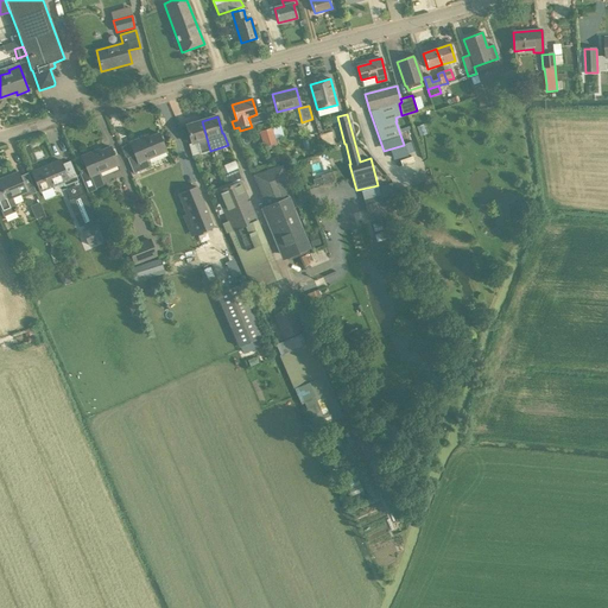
[(210,151),(202,121),(195,122),(194,120),(188,121),(189,125),(187,125),(191,144),(197,141),(201,153),(210,151)]
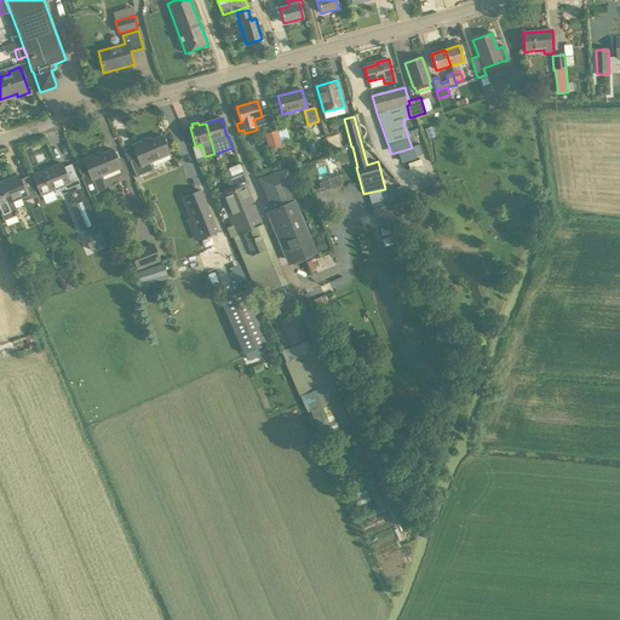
[(270,150),(282,147),(277,131),(265,135),(270,150)]
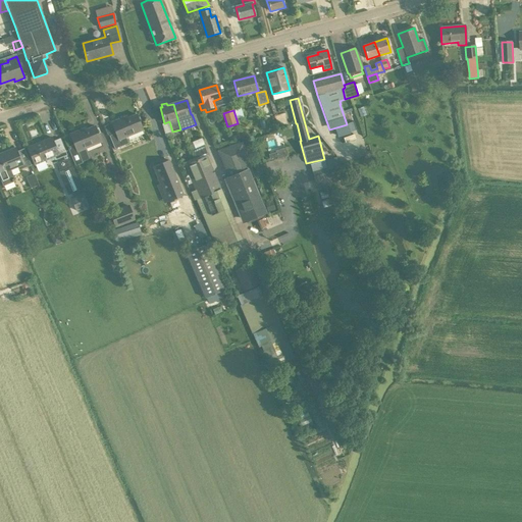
[(128,144),(125,137),(143,131),(137,114),(127,118),(126,116),(112,122),(116,133),(109,136),(114,149),(128,144)]
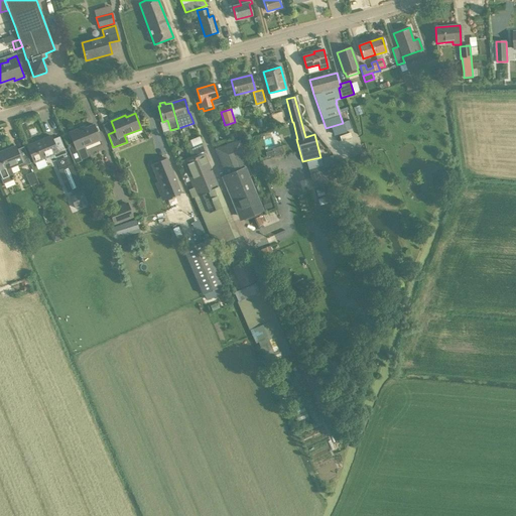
[(348,121),(343,123),(345,131),(351,130),(348,121)]
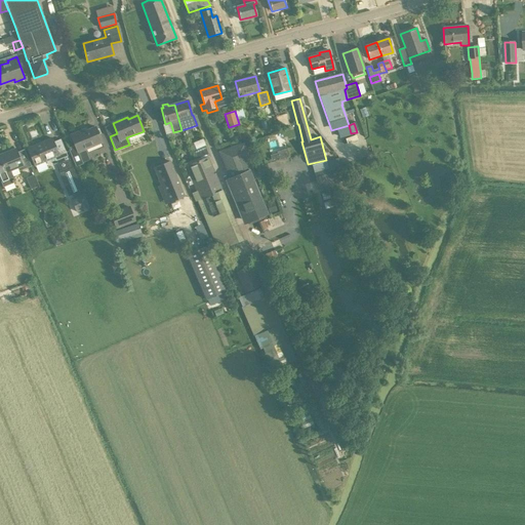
[(78,152),(102,143),(95,127),(86,130),(85,129),(71,135),(75,146),(68,148),(76,167),(83,164),(78,152)]
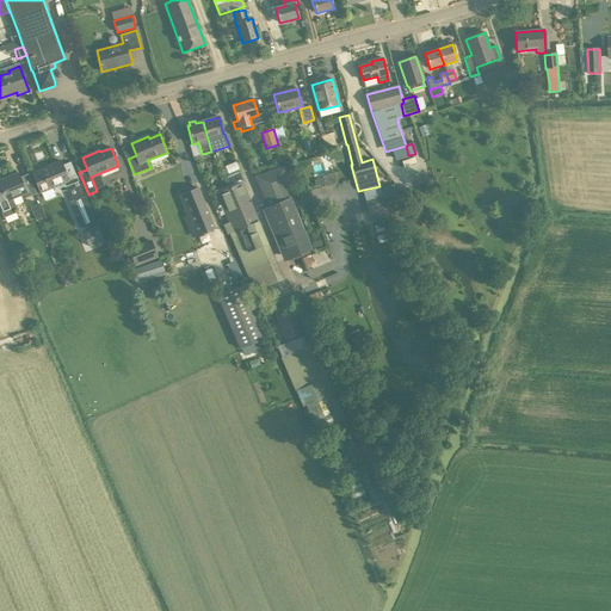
[(236,160),(226,165),(229,172),(240,167),(236,160)]
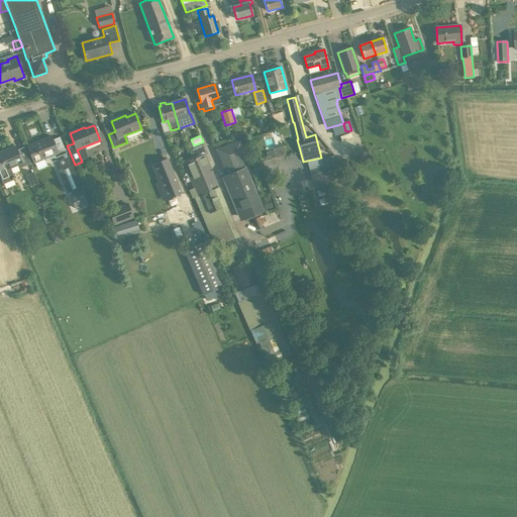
[(68,194),(81,188),(67,153),(67,154),(60,137),(53,140),(50,136),(26,146),(34,164),(53,156),(55,160),(55,159),(60,171),(59,172),(68,194)]
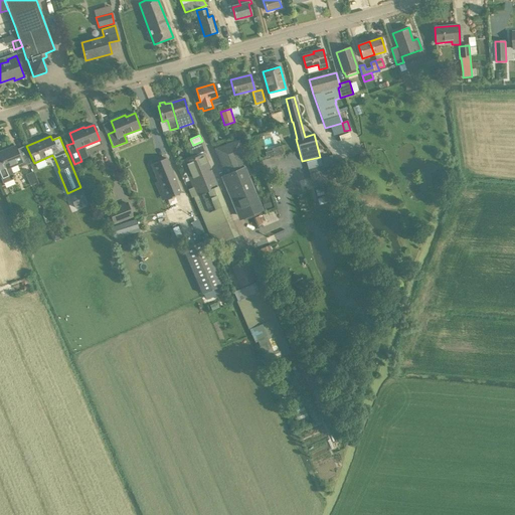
[(262,210),(244,167),(247,166),(239,140),(214,148),(218,157),(224,155),(227,162),(221,165),(243,218),(262,210)]
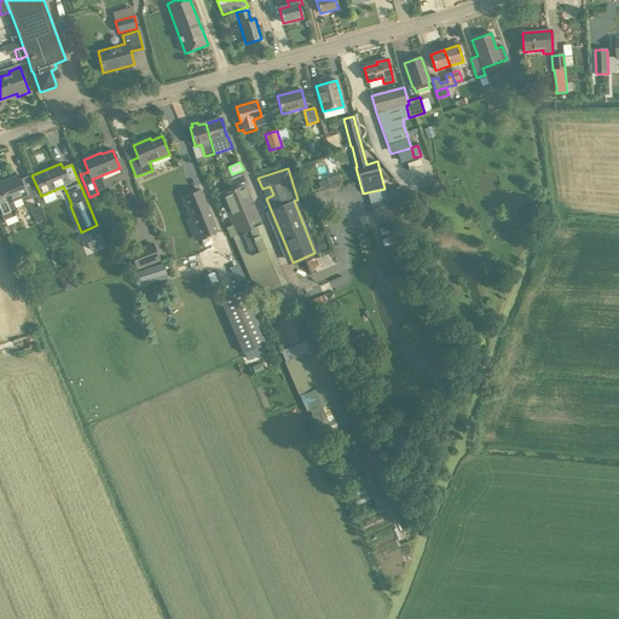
[(230,189),(246,181),(242,173),(231,177),(229,171),(223,173),(230,189)]
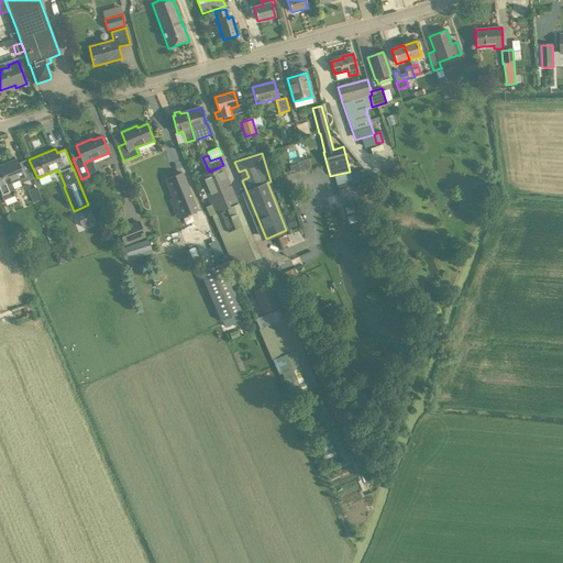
[(17,159),(0,166),(0,192),(3,201),(17,196),(11,184),(19,180),(21,184),(34,178),(26,161),(19,164),(17,159)]
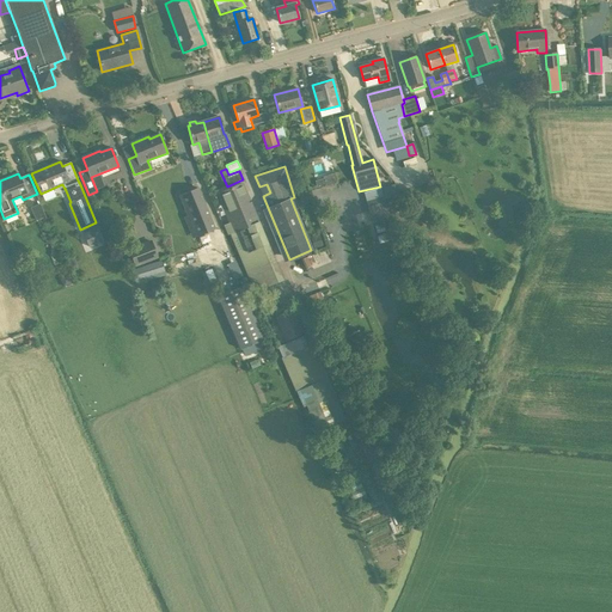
[(334,173),(323,177),(325,187),(337,183),(334,173)]
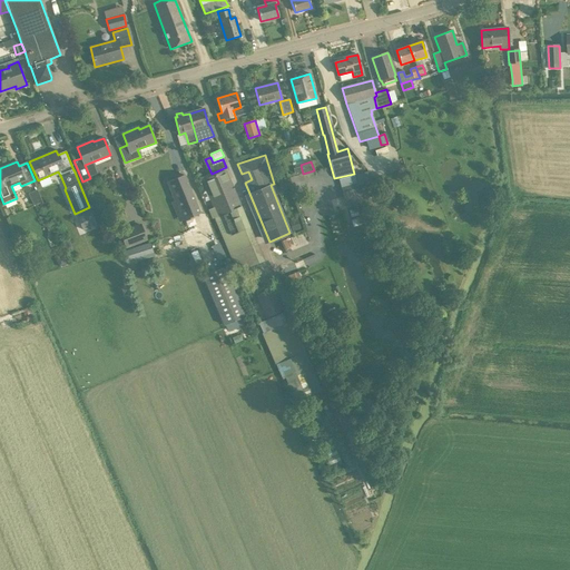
[(208,187),(199,192),(204,202),(213,198),(216,207),(208,209),(212,217),(214,216),(231,258),(236,272),(263,262),(257,248),(226,172),(205,179),(208,187)]
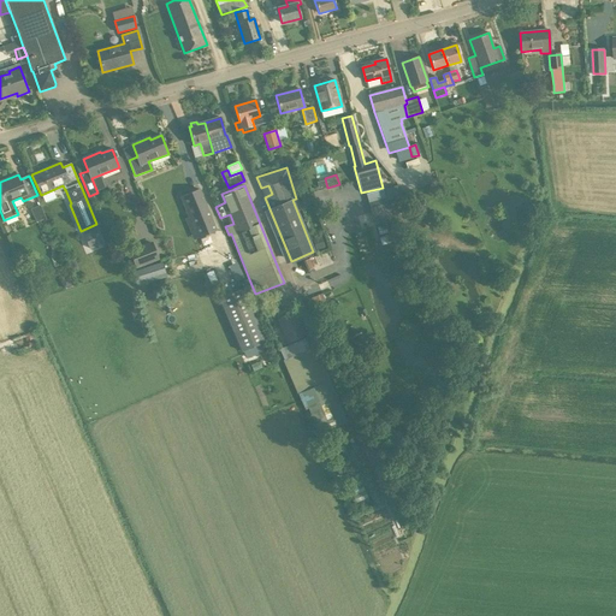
[(383,189),(366,194),(368,203),(371,212),(388,207),(385,199),(383,189)]
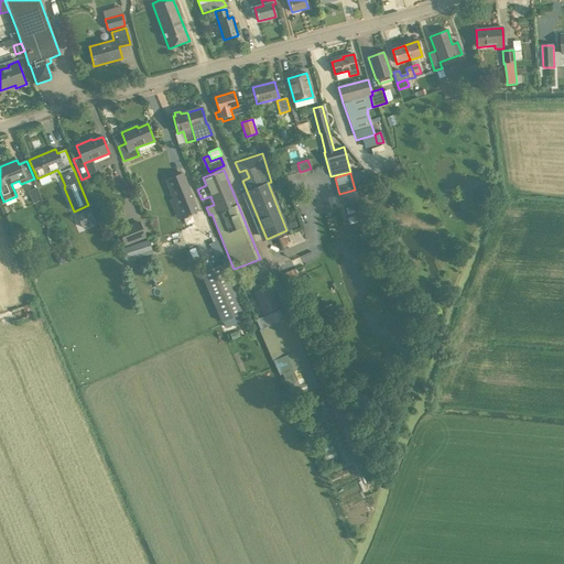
[(182,174),(166,181),(182,218),(197,212),(182,174)]
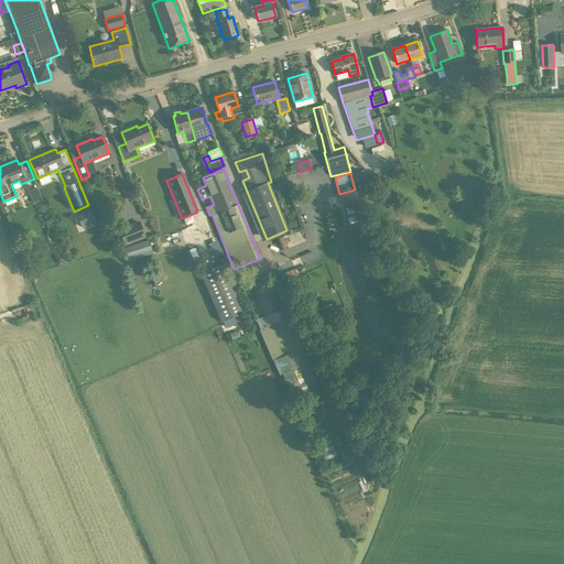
[(38,188),(29,192),(33,204),(42,199),(38,188)]
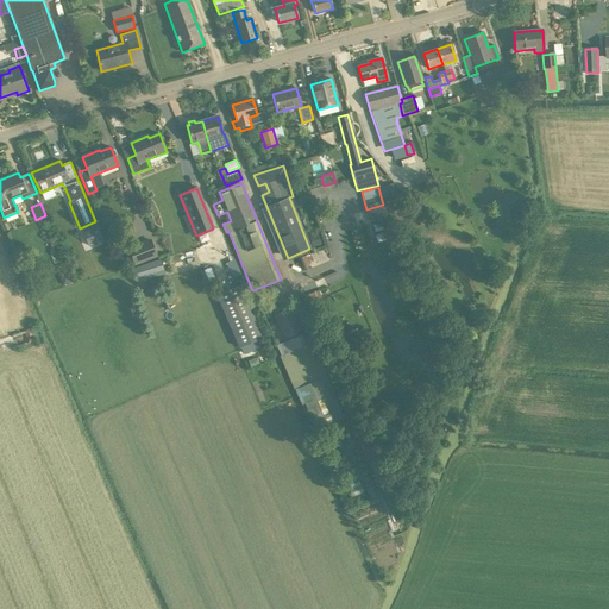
[(384,230),(383,220),(375,221),(376,231),(384,230)]
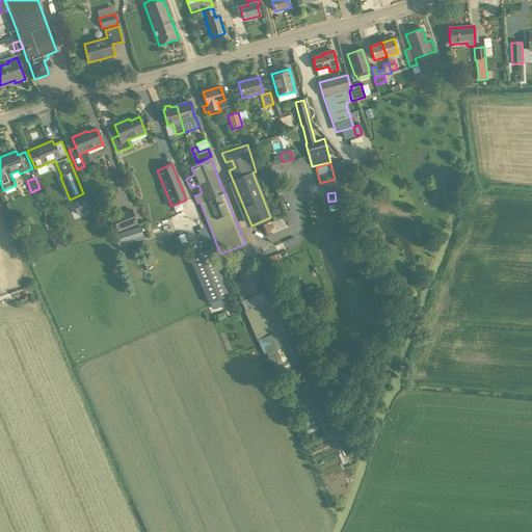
[(85,197),(73,204),(78,215),(90,210),(85,197)]
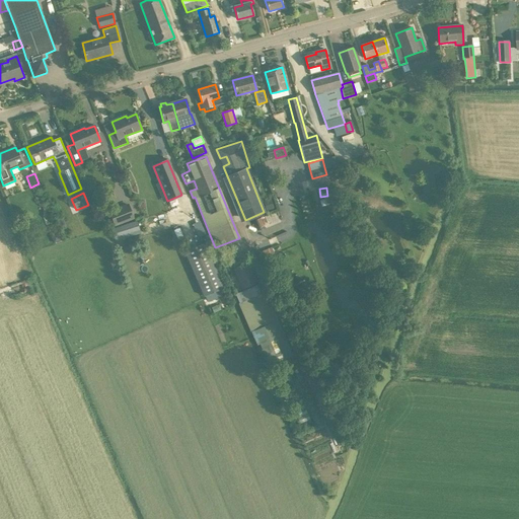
[(337,196),(320,201),(321,207),(339,202),(337,196)]
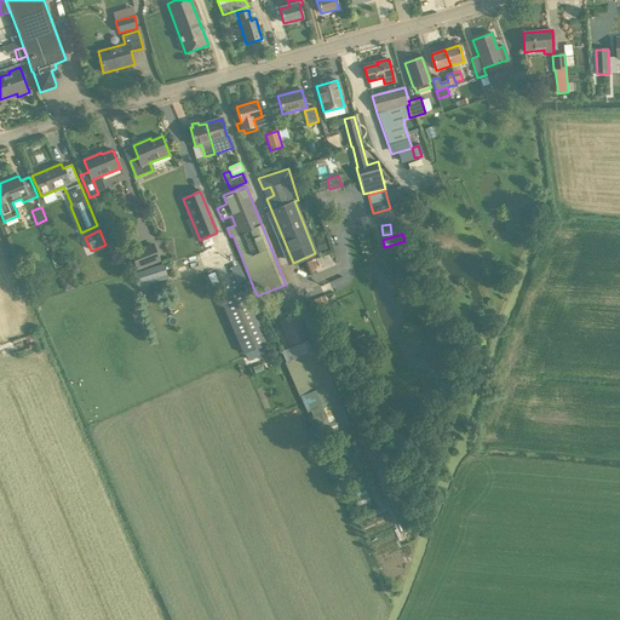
[(323,237),(315,240),(319,252),(327,250),(323,237)]
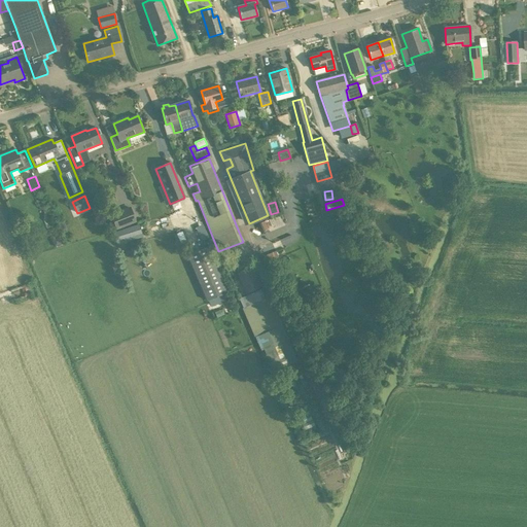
[(131,207),(110,215),(116,230),(136,221),(131,207)]
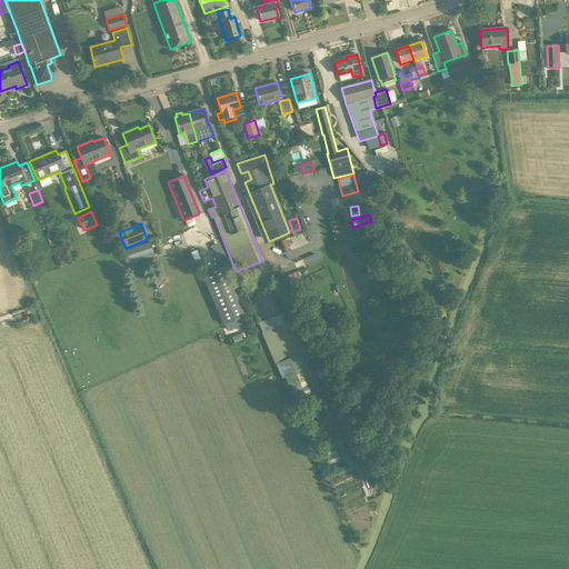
[(65,251),(71,248),(69,240),(61,242),(65,251)]
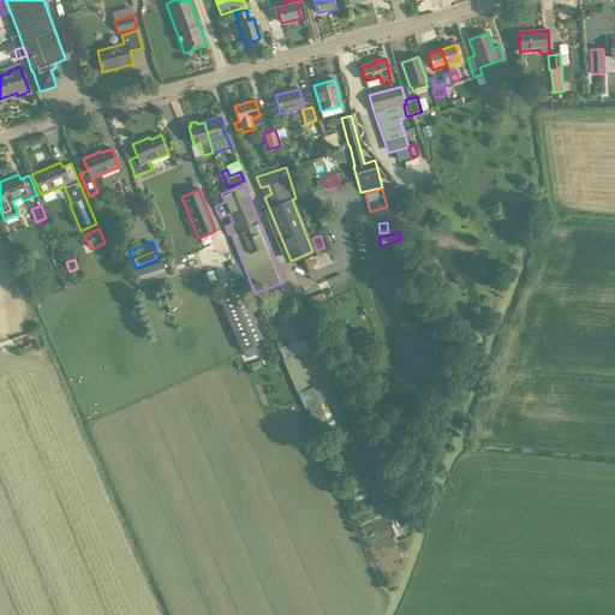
[(165,273),(162,262),(132,270),(136,282),(165,273)]
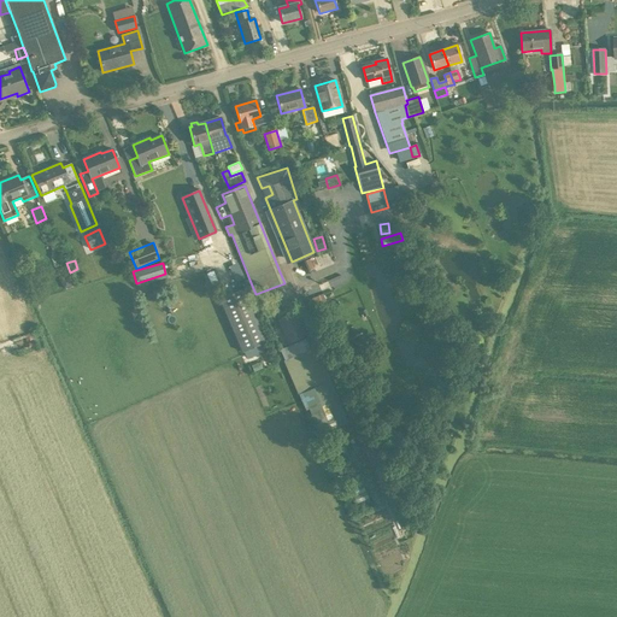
[(65,289),(72,286),(69,277),(62,281),(65,289)]
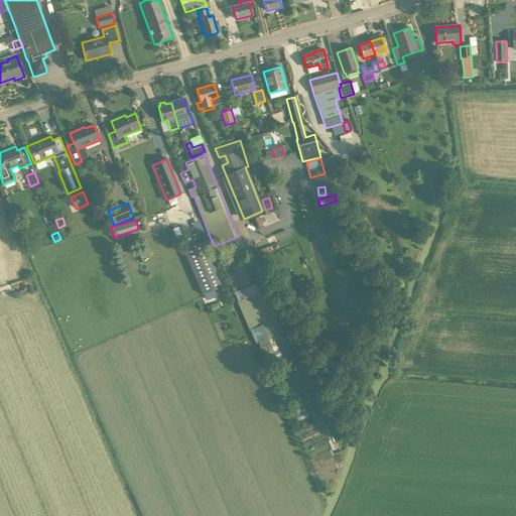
[(220,287),(222,287),(202,243),(183,251),(203,295),(204,294),(220,287)]
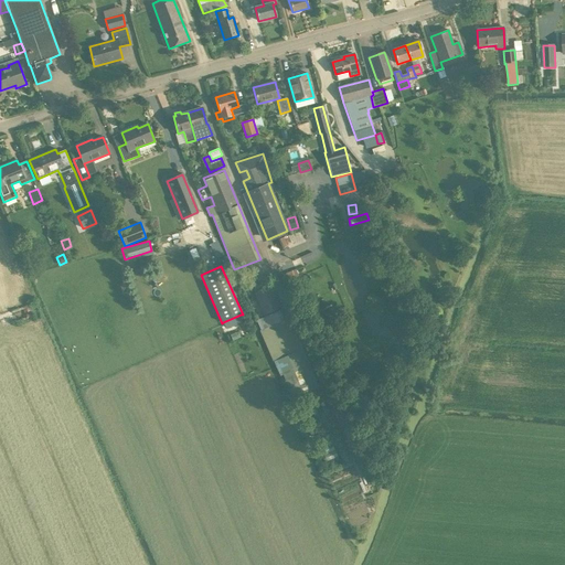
[(269,287),(254,294),(264,315),(278,308),(269,287)]
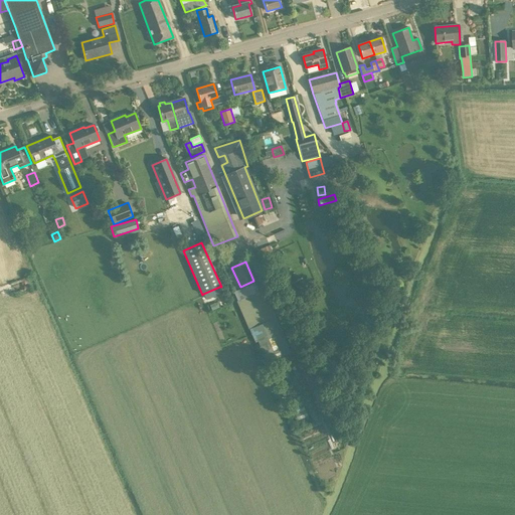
[(233,291),(237,301),(264,290),(260,280),(233,291)]
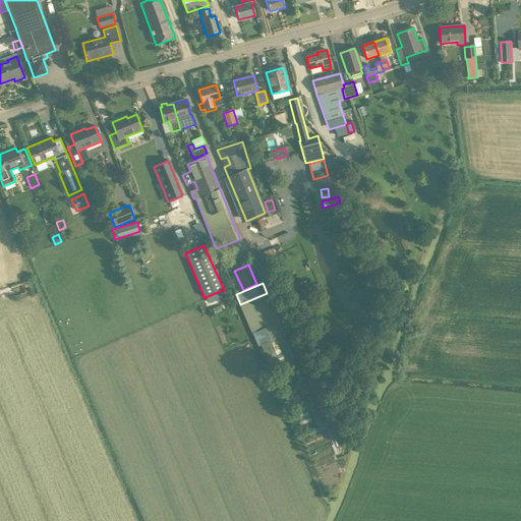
[(222,290),(206,297),(209,303),(225,296),(222,290)]
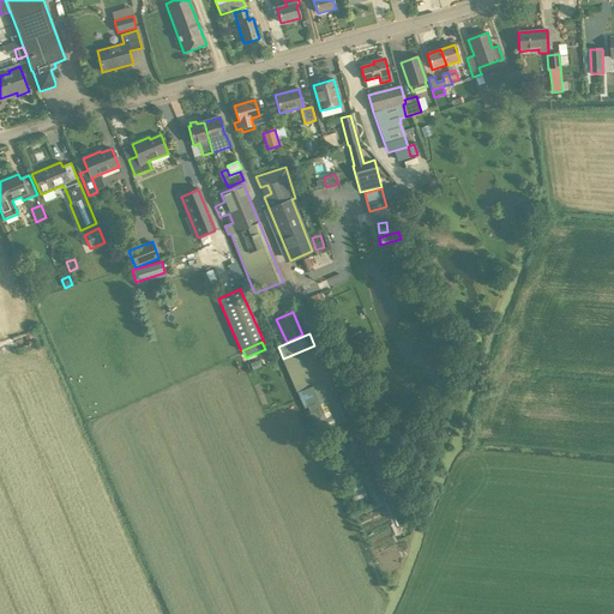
[(296,392),(301,390),(327,379),(314,345),(283,359),(282,359),(296,392)]
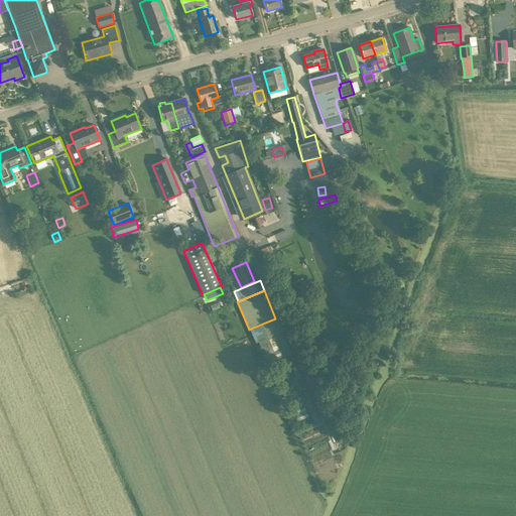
[(276,317),(275,318),(253,328),(268,362),(291,353),(276,317)]
